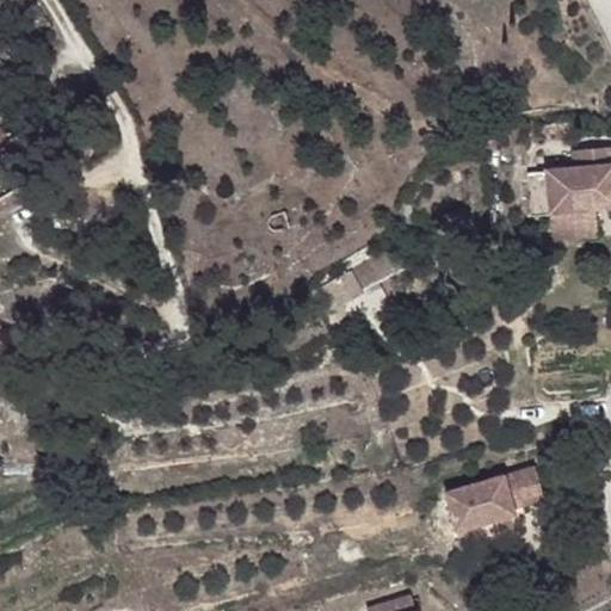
[(573,170),(545,172),(550,216),(553,241),(578,238),(574,211),(594,209),(610,208),(610,149),(610,147),(572,152),(573,170)]
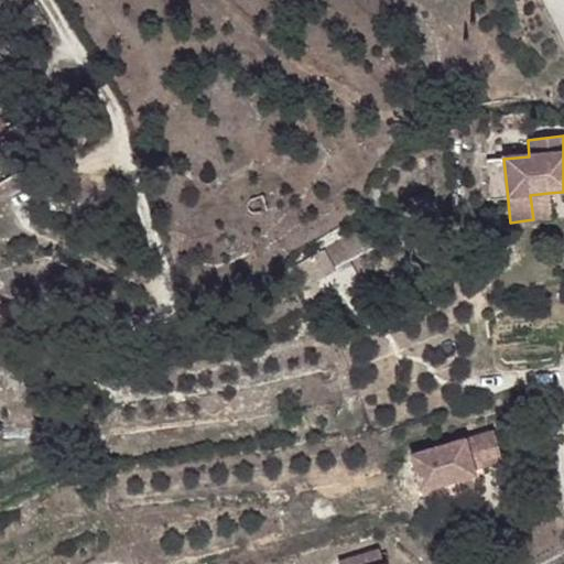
[(549,193),(530,195),(533,219),(552,218),(549,193)]
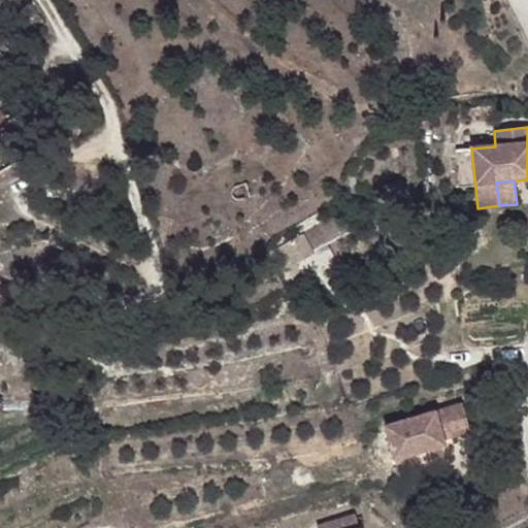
[(283,266),(293,260),(295,263),(312,253),(301,233),(284,244),(273,251),(283,266)]
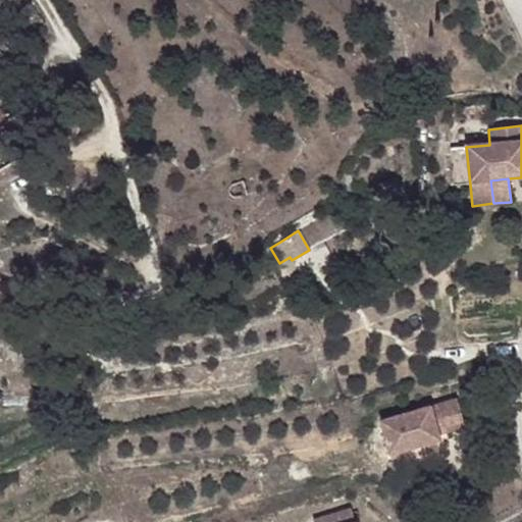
[(457,399),(381,421),(390,454),(439,438),(438,433),(465,426),(457,399)]
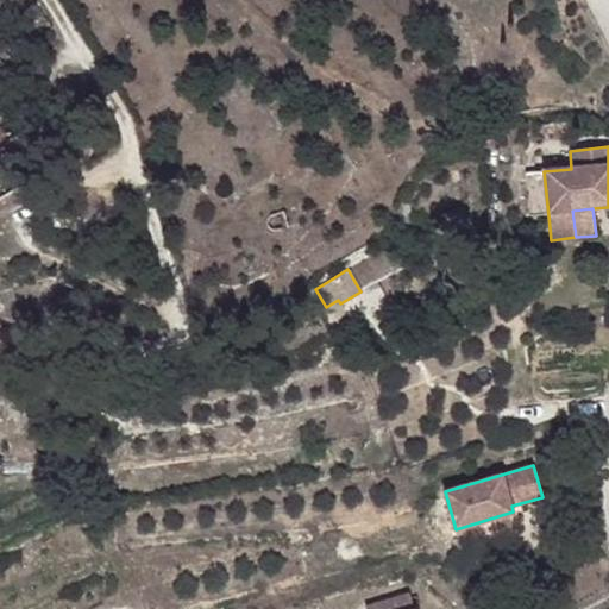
[(414,608),(410,592),(365,606),(365,608),(414,608)]
